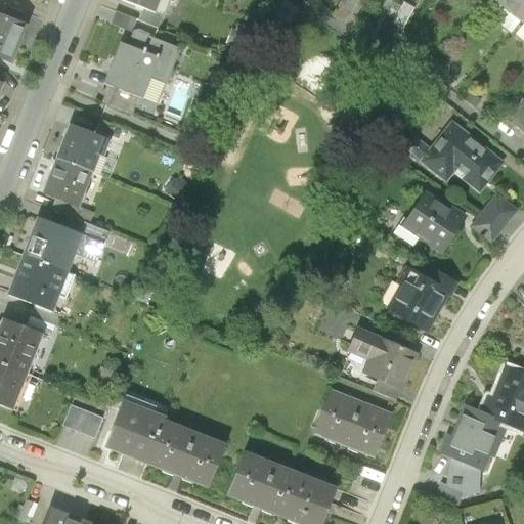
[(166,0),(119,0),(119,1),(165,18),(171,2),(166,0)]
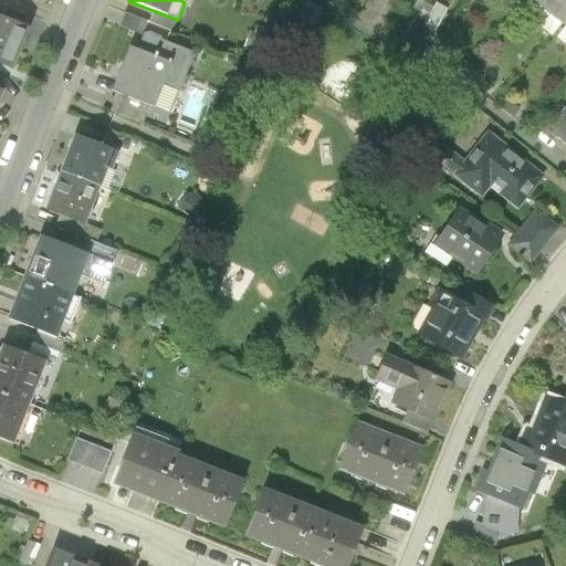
[(367,0),(363,9),(390,23),(402,0),(367,0)]
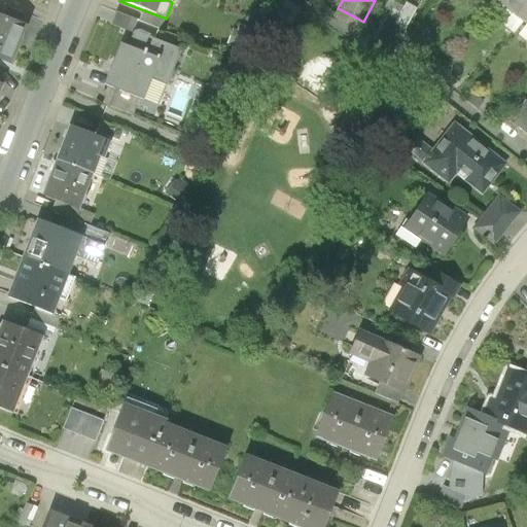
[(513,33),(521,23),(526,13),(526,0),(499,0),(497,3),(489,14),(513,33)]
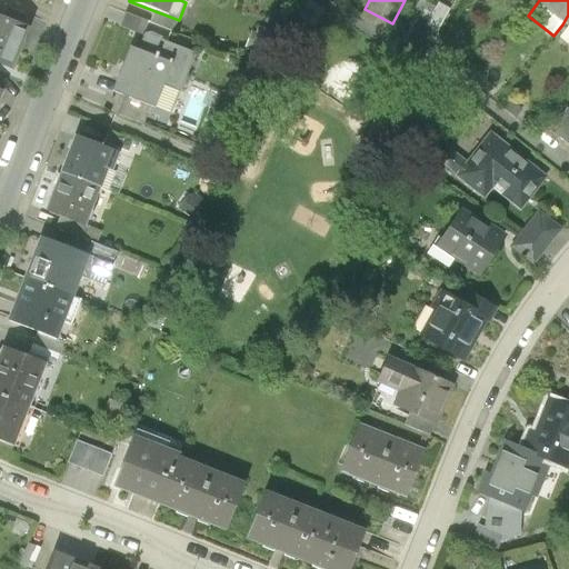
[(438,6),(426,29),(437,35),(449,11),(438,6)]
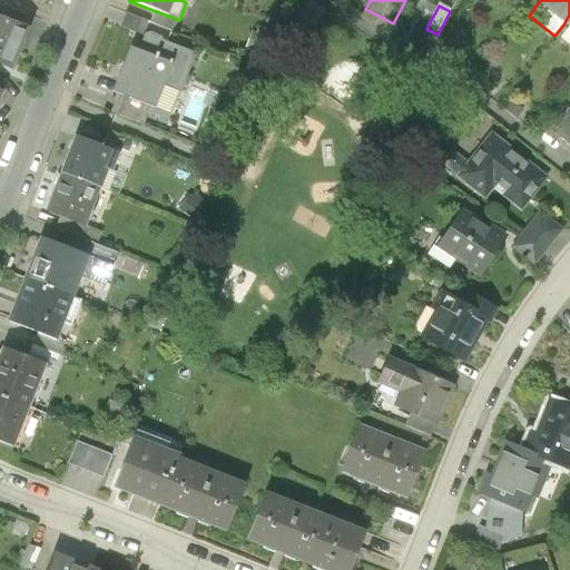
[(7,10),(2,22),(26,31),(30,19),(7,10)]
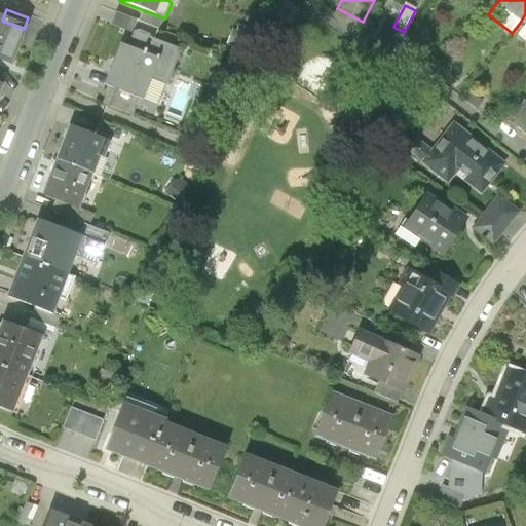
[(2,21),(0,20),(0,62),(9,66),(24,29),(2,21)]
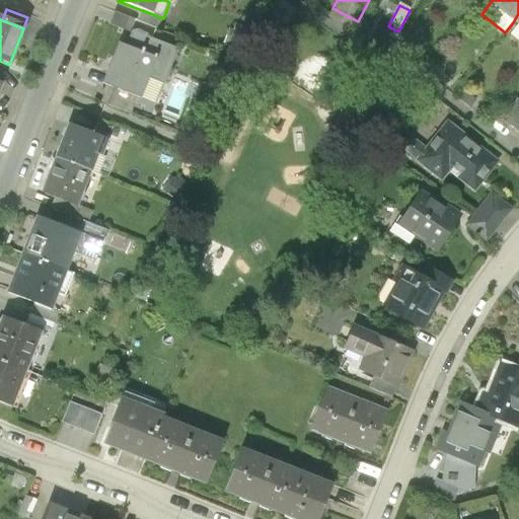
[(228,30),(222,45),(238,51),(244,36),(228,30)]
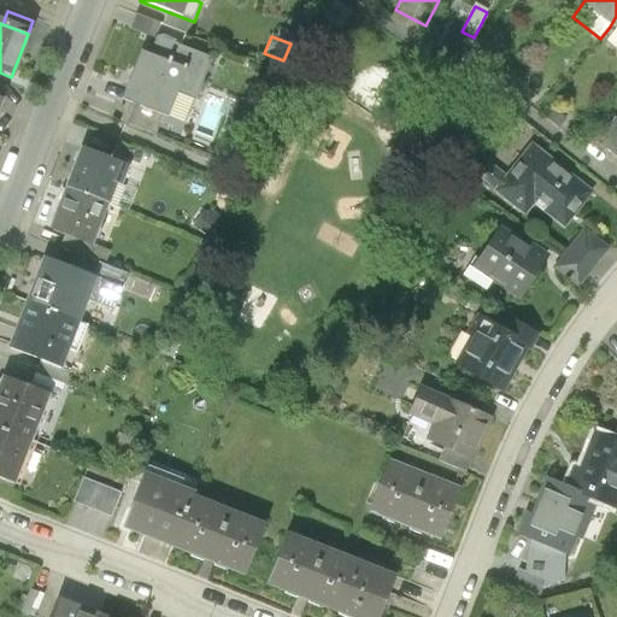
[(211,59),(156,37),(147,58),(139,54),(118,107),(128,111),(160,123),(164,125),(175,97),(194,104),(211,59)]
